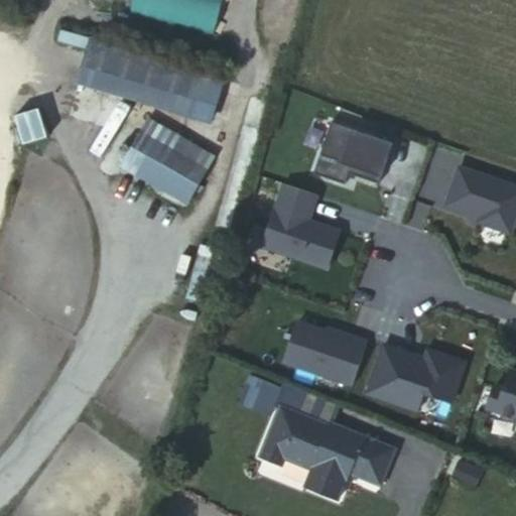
[(113,0),(112,6),(214,33),(222,0),(113,0)]
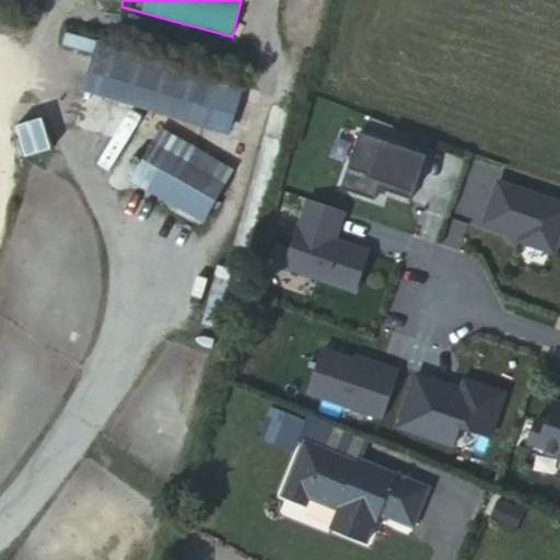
[(83,86),(225,127),(238,79),(96,39),(83,86)]
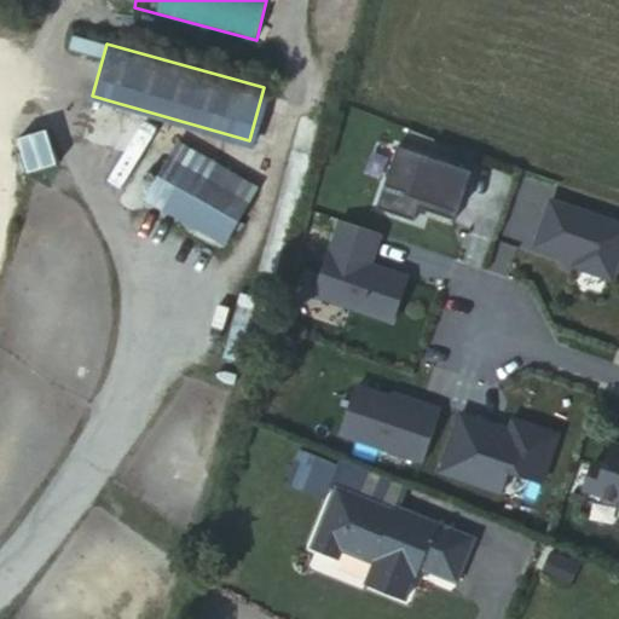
[(150,190),(229,235),(258,183),(179,139),(150,190)]
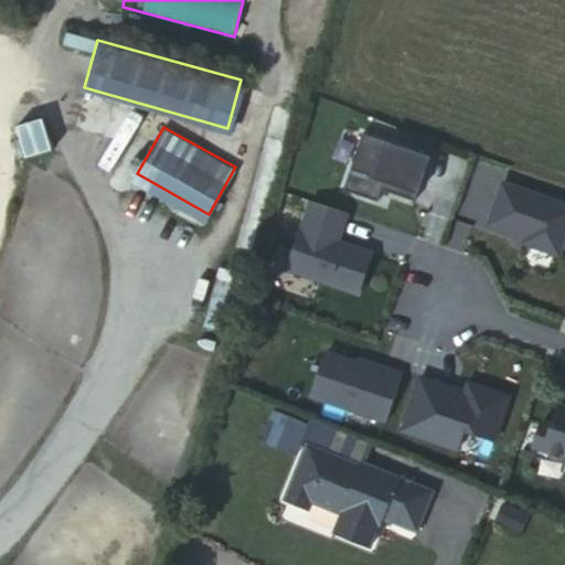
[(430,157),(363,132),(344,188),(380,201),(383,190),(416,201),(430,157)]
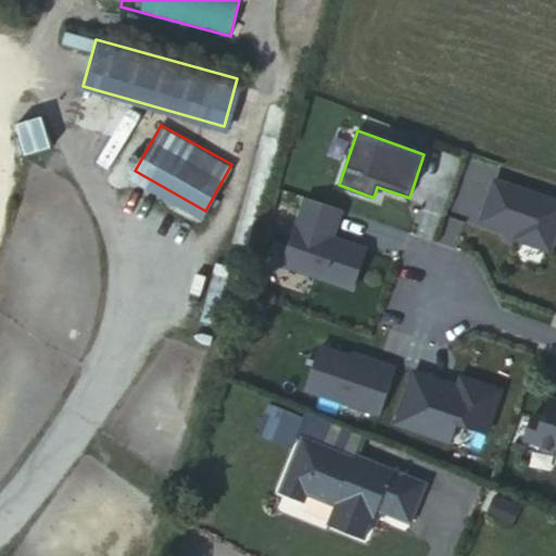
[(553,253),(555,243),(555,198),(492,177),(478,223),(517,235),(515,241),(553,253)]
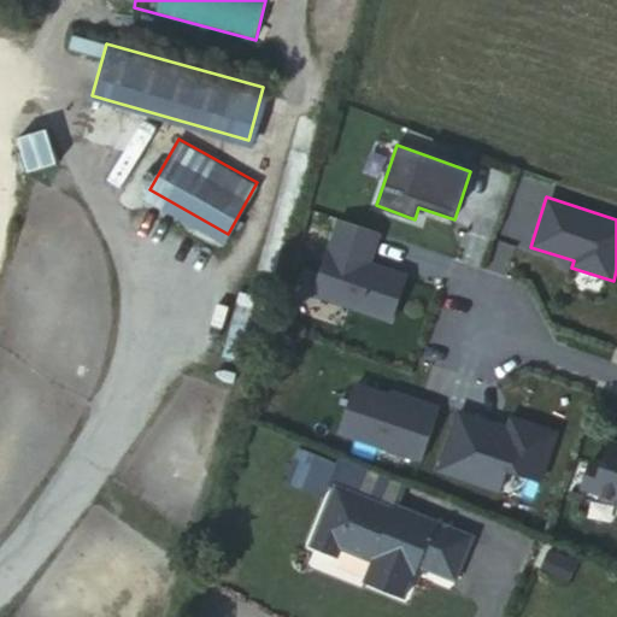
[(382,233),(339,219),(316,297),(397,324),(409,275),(372,263),(382,233)]
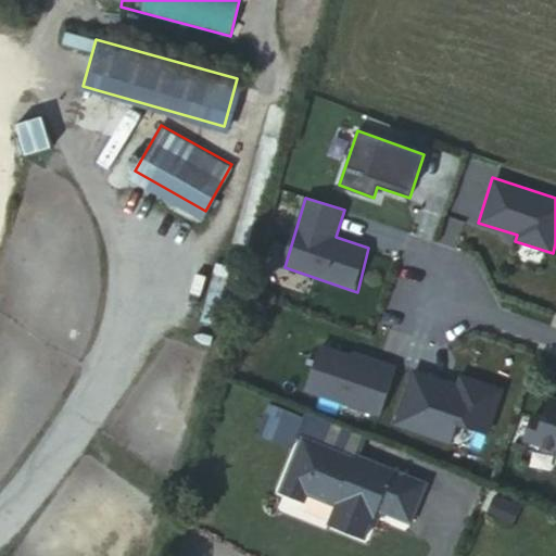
[(224,325),(235,267),(214,264),(203,320),(224,325)]
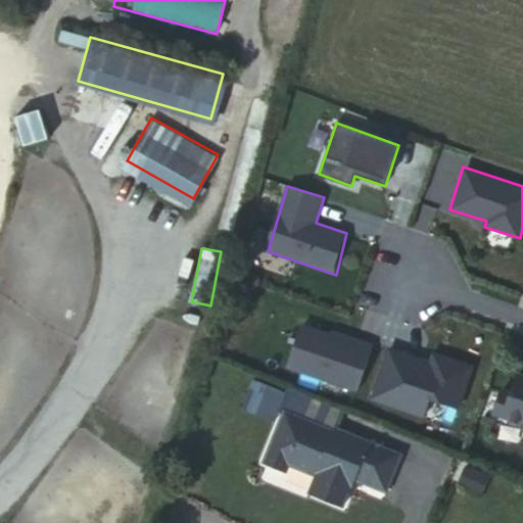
[(360,390),(373,343),(332,330),(331,332),(302,324),(288,366),(360,390)]
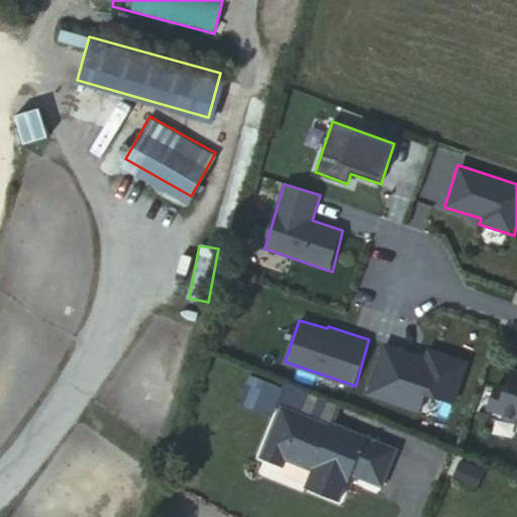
[(454,405),(469,359),(427,346),(424,356),(385,342),(367,396),(421,414),(427,396),(454,405)]
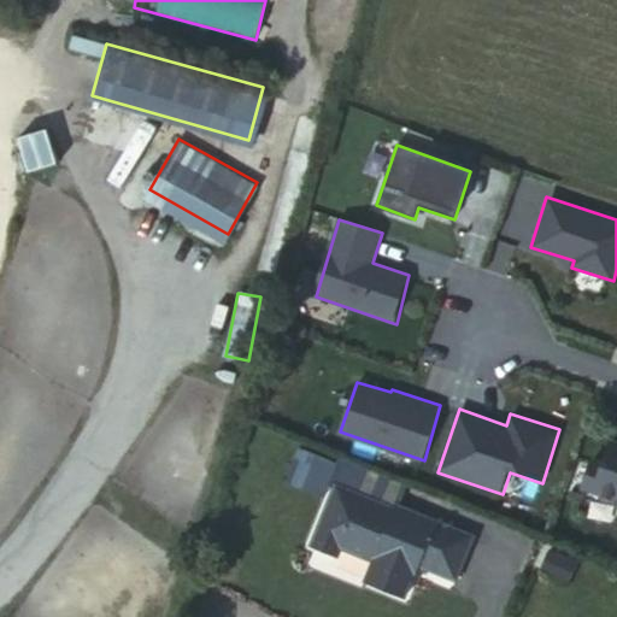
[(616,501),(616,439),(611,438),(604,460),(592,457),(581,489),(616,501)]
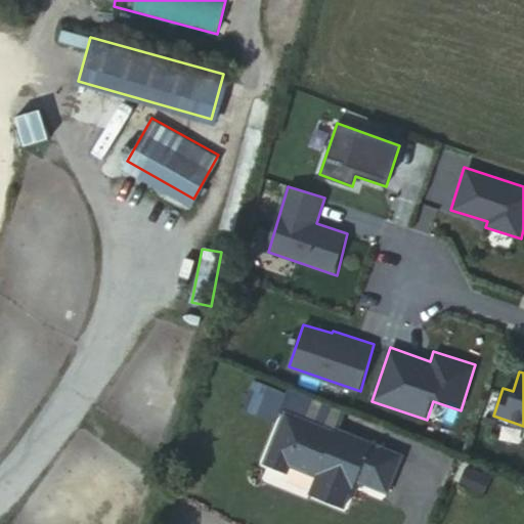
[(280,405),(333,427),(334,424),(342,406),(290,385),(280,405)]
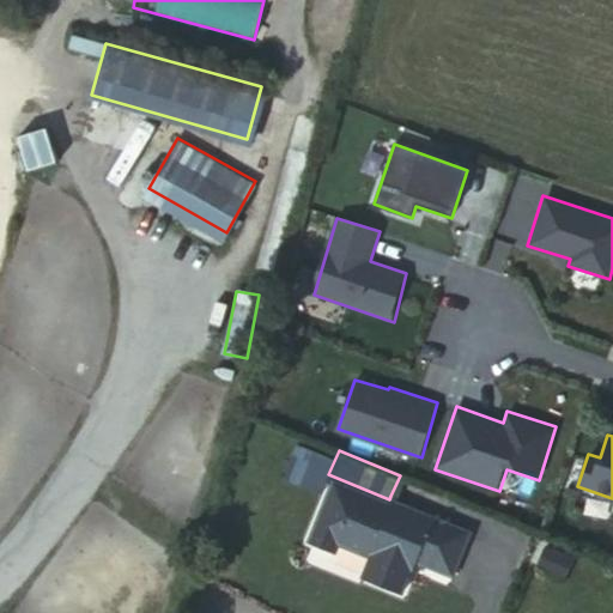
[(451,574),(469,529),(390,496),(389,499),(328,474),(303,535),(331,546),(334,538),(368,552),(359,572),(400,589),(412,557),(451,574)]
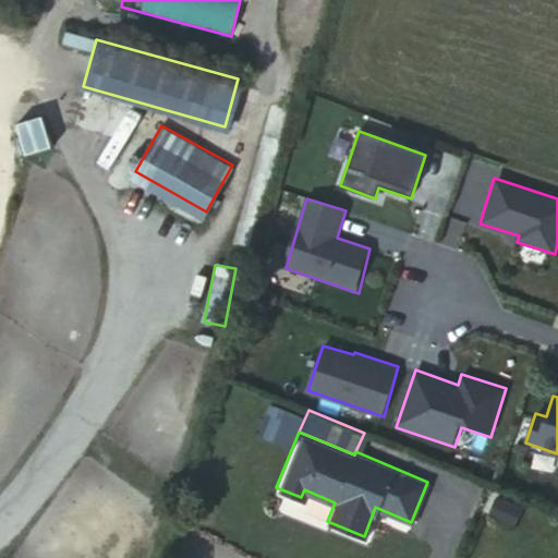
[(489,513),(514,523),(522,506),(497,496),(489,513)]
